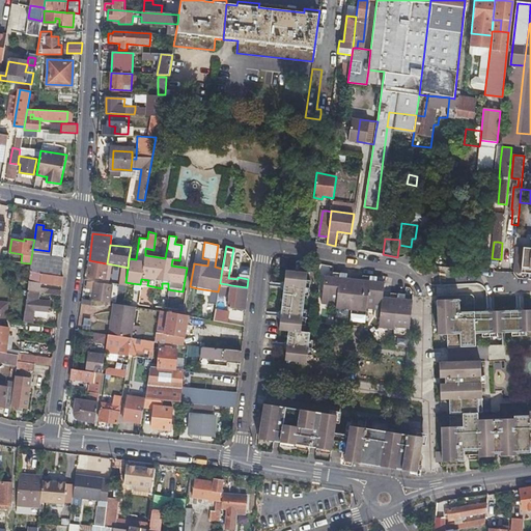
[(528,275),(530,275),(530,249),(514,248),(512,274),(528,275)]
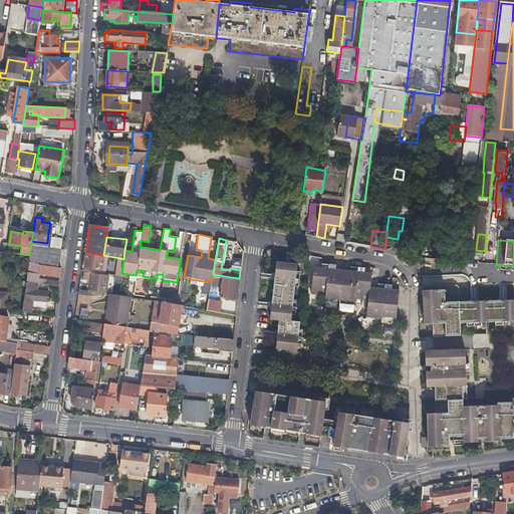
[(28,262),(57,267),(60,248),(31,244),(29,255),(28,262)]
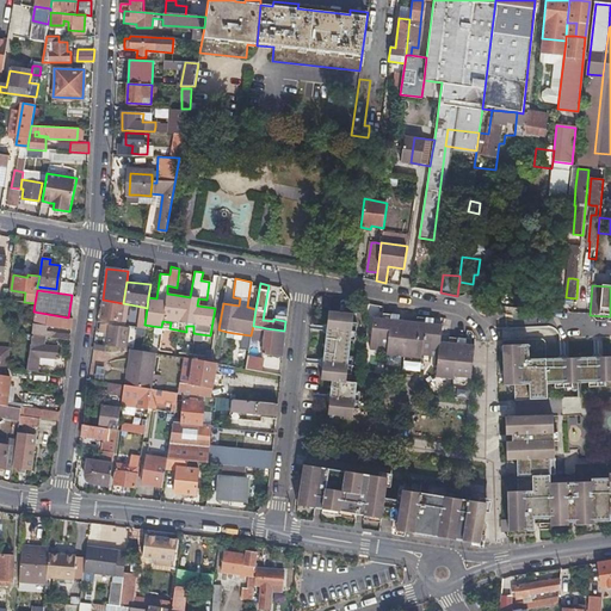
[(119,321),(122,303),(103,300),(100,319),(119,321)]
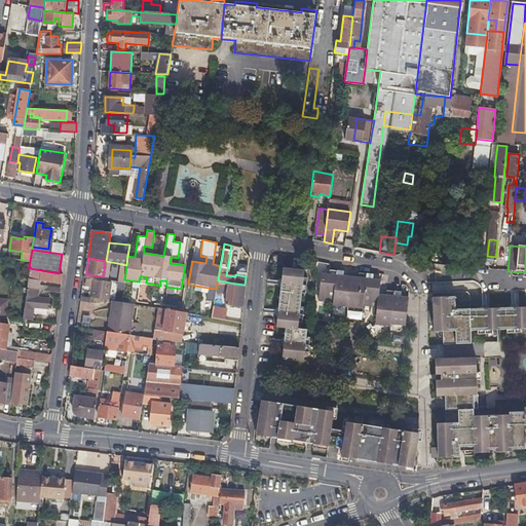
[(124,279),(126,265),(117,263),(115,280),(124,283),(124,279)]
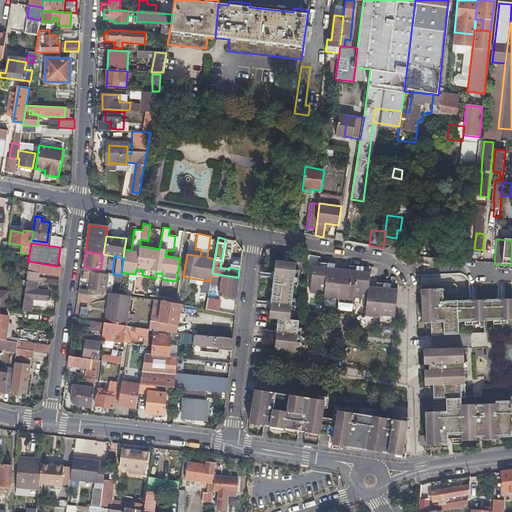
[(279,336),(295,338),(295,334),(296,327),(297,320),(288,319),(289,314),(290,306),(291,298),(292,285),(293,277),(294,270),(295,263),(274,260),(273,270),(277,271),(277,279),(272,279),(270,299),(274,299),(273,307),(269,307),(268,317),(276,318),(275,328),(280,329),(279,336)]
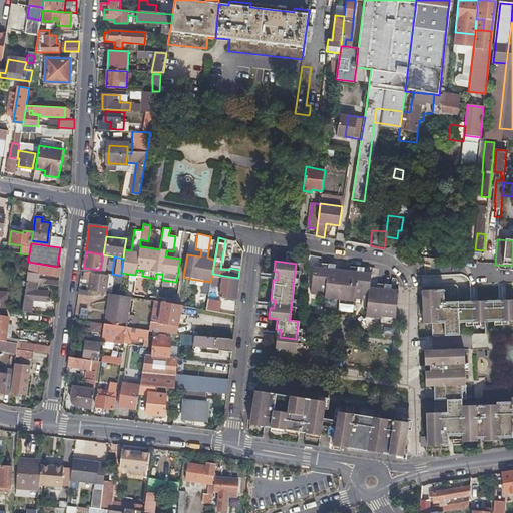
[(60,267),(57,267),(28,262),(26,279),(37,281),(43,282),(44,277),(38,276),(38,271),(59,275),(60,267)]
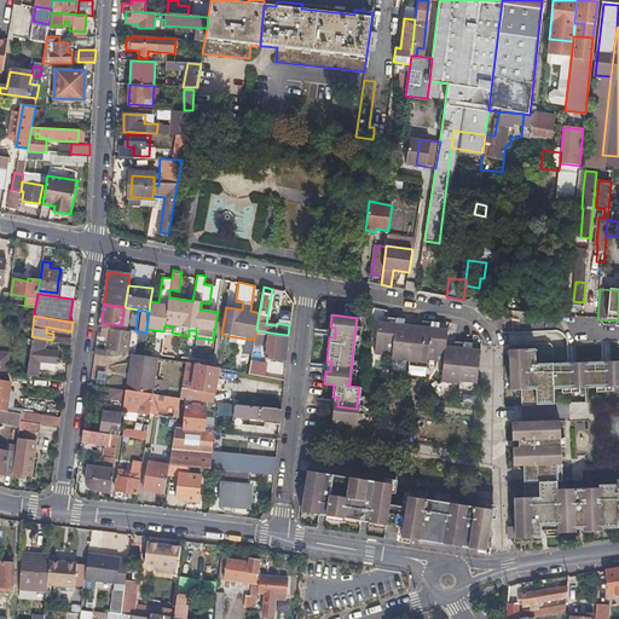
[(386,323),(377,322),(374,353),(391,356),(391,359),(426,363),(426,359),(443,362),(440,382),(458,385),(458,381),(475,382),(479,351),(469,350),(470,343),(453,342),(452,347),(452,353),(443,352),(444,346),(445,330),(437,329),(437,323),(386,317),(386,323)]
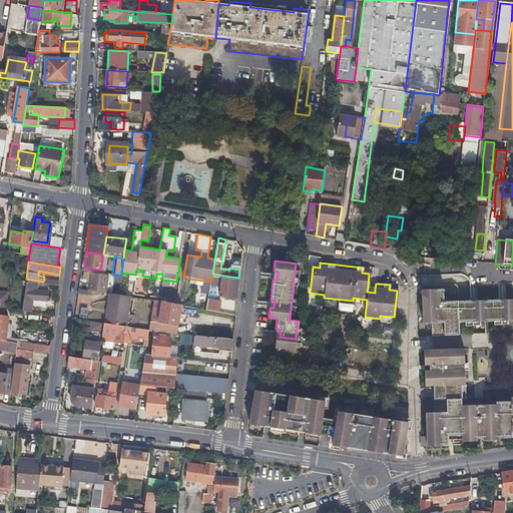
[(105,293),(106,285),(107,276),(90,273),(87,290),(105,293)]
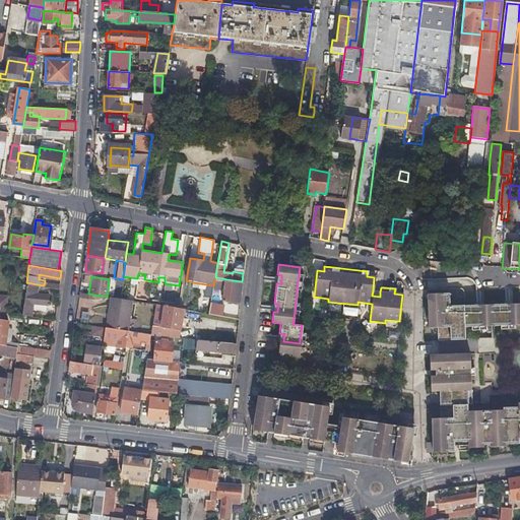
[(222,278),(215,277),(213,285),(220,286),(222,278)]
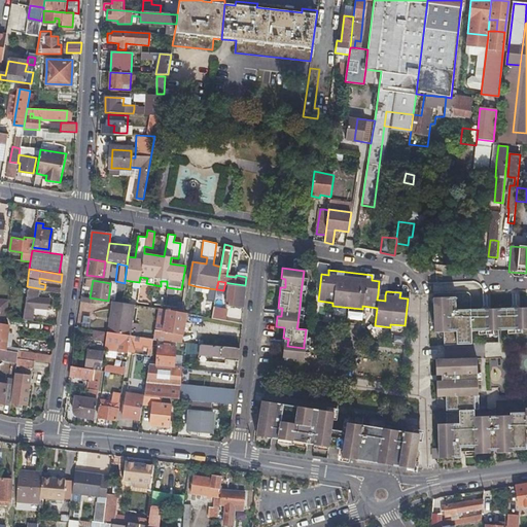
[(243,313),(245,285),(230,283),(227,293),(226,304),(234,305),(233,311),(243,313)]
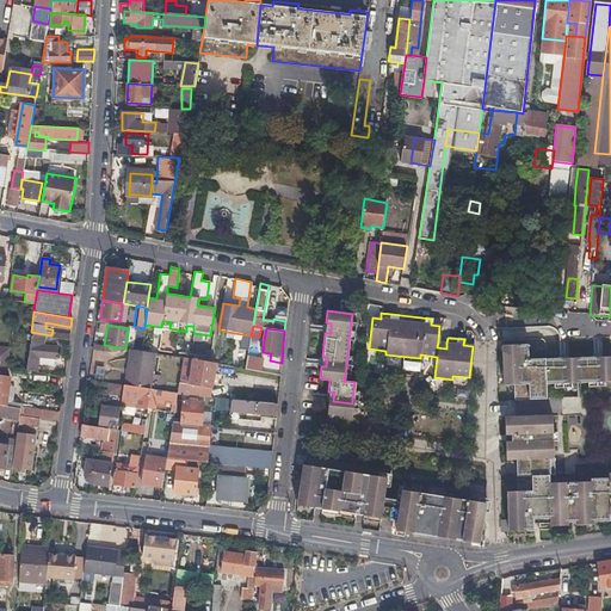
[(43,341),(44,334),(31,332),(26,365),(35,366),(36,358),(55,362),(59,344),(43,341)]
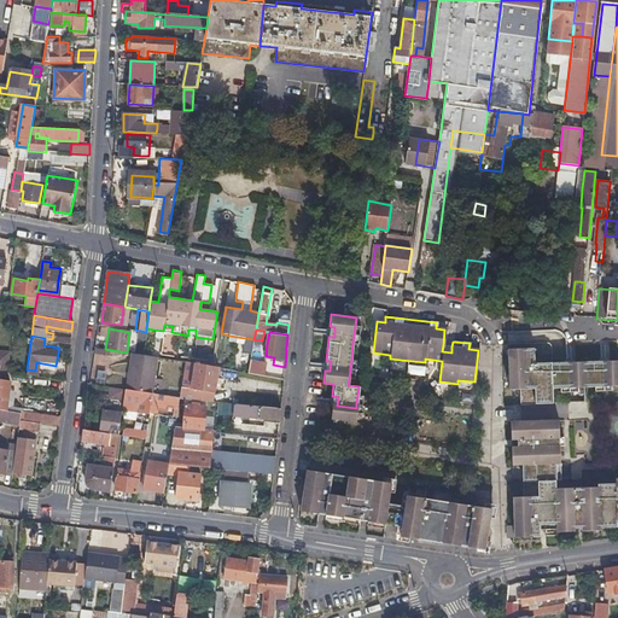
[(520,404),(528,403),(553,403),(553,392),(561,392),(570,392),(578,391),(596,391),(605,391),(613,390),(617,390),(617,360),(534,363),(534,348),(508,349),(509,389),(520,389),(520,404)]
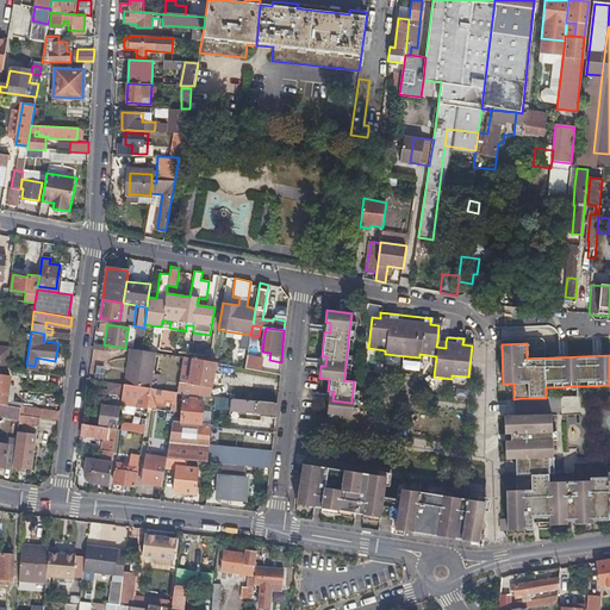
[(155,354),(130,349),(124,385),(150,390),(155,354)]
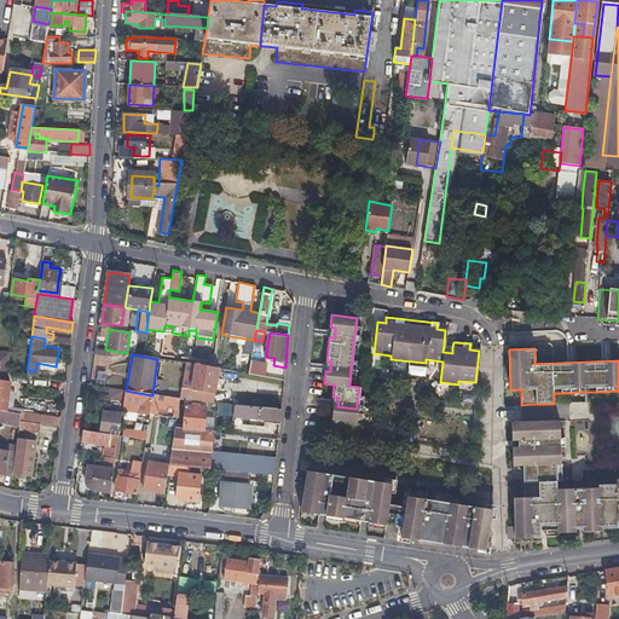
[(186,364),(180,400),(214,403),(218,369),(186,364)]
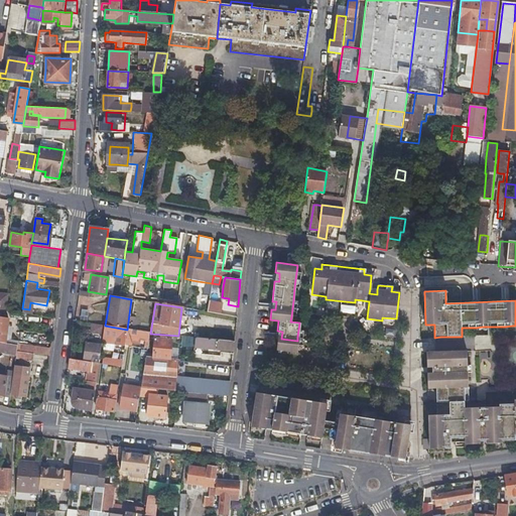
[(97,333),(98,325),(91,323),(89,332),(97,333)]
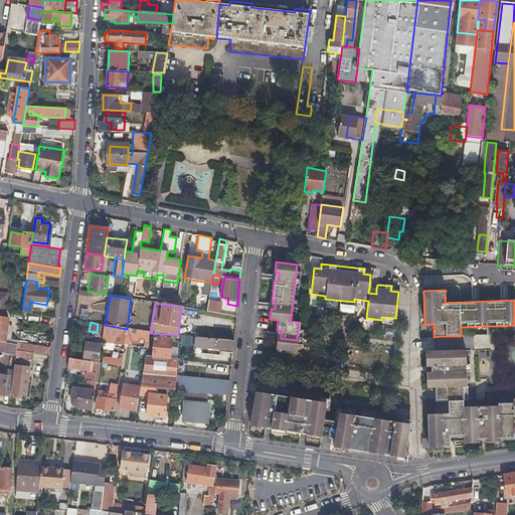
[(116,343),(125,345),(127,329),(105,325),(103,325),(102,333),(101,336),(116,338),(116,343)]
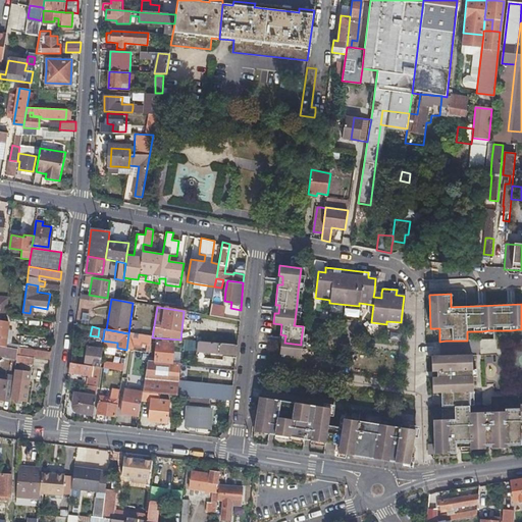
[(128,333),(126,350),(133,351),(134,343),(150,346),(152,337),(128,333)]
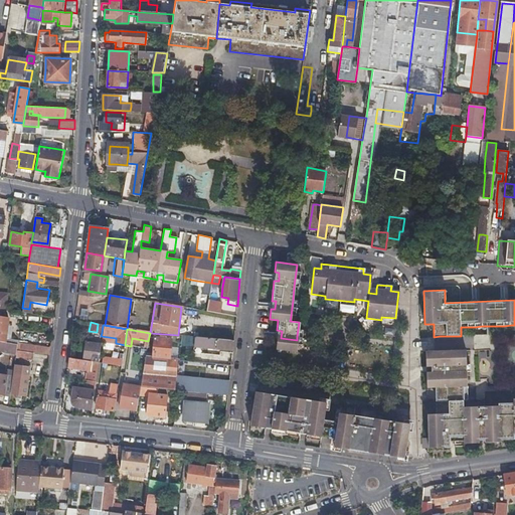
[(152,356),(170,357),(172,339),(161,338),(161,336),(155,335),(152,356)]
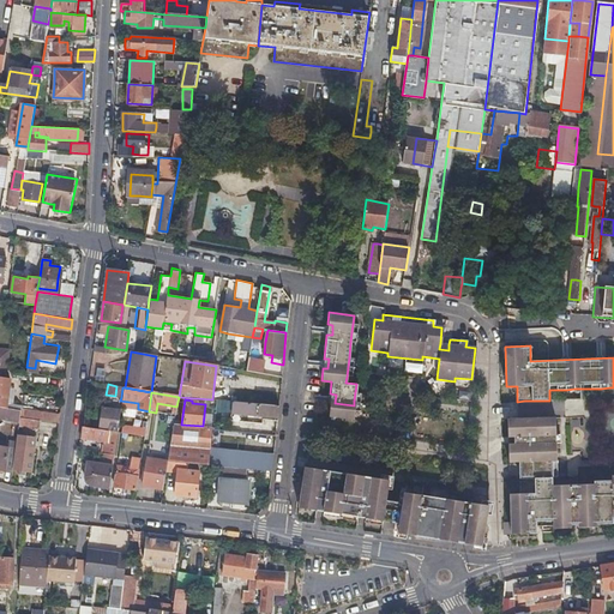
[(566,415),(578,415),(578,399),(566,399),(566,415)]
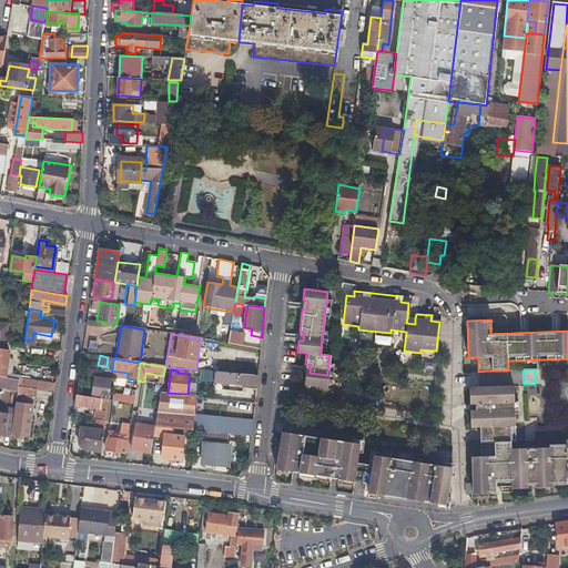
[(257,375),(236,373),(214,371),(214,382),(256,385),(257,375)]
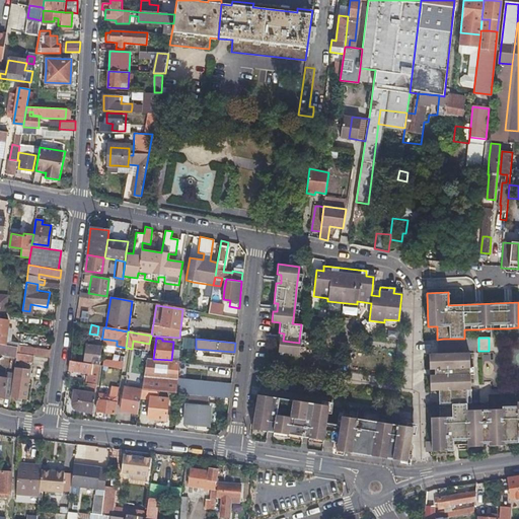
[(298,347),(299,343),(283,341),(283,342),(278,342),(278,348),(298,351),(298,347)]
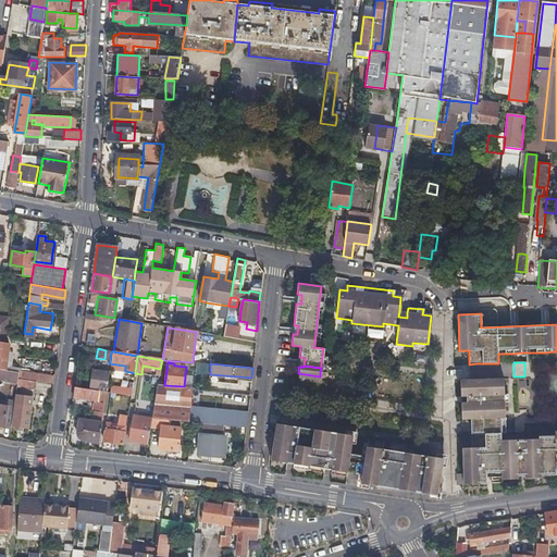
[(19,371),(4,369),(0,368),(0,379),(17,382),(17,375),(19,371)]
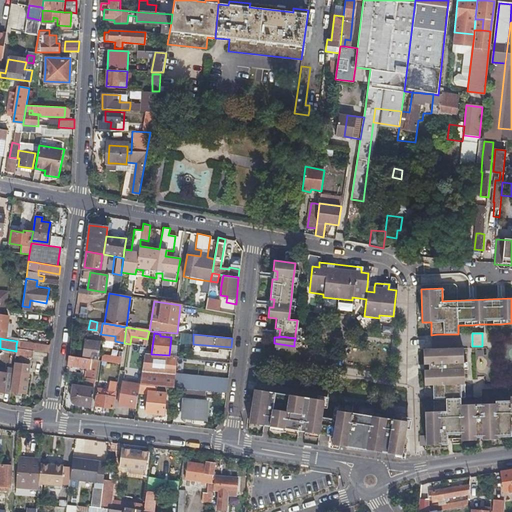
[(17,341),(16,345),(31,347),(32,341),(17,339),(17,341)]
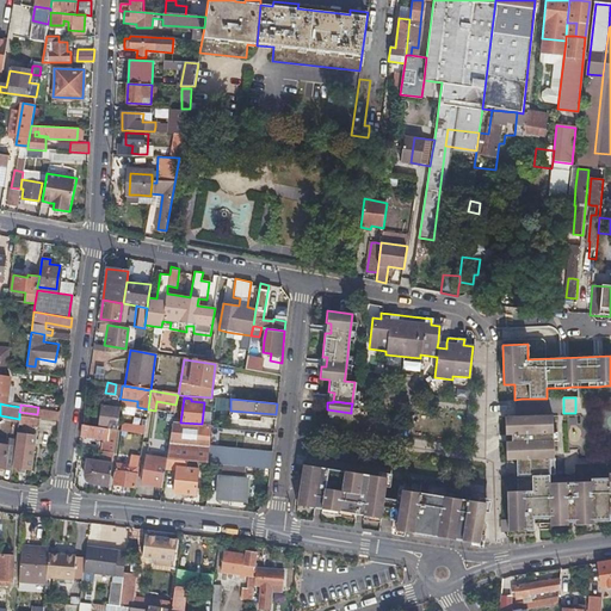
[(118,408),(109,407),(99,405),(97,424),(116,426),(118,408)]
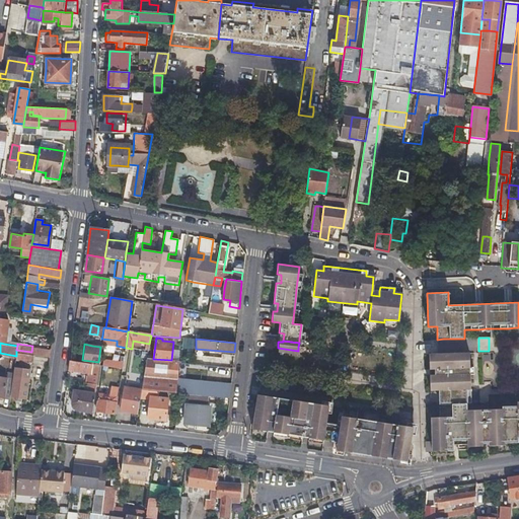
[(129,369),(132,349),(126,348),(123,368),(129,369)]
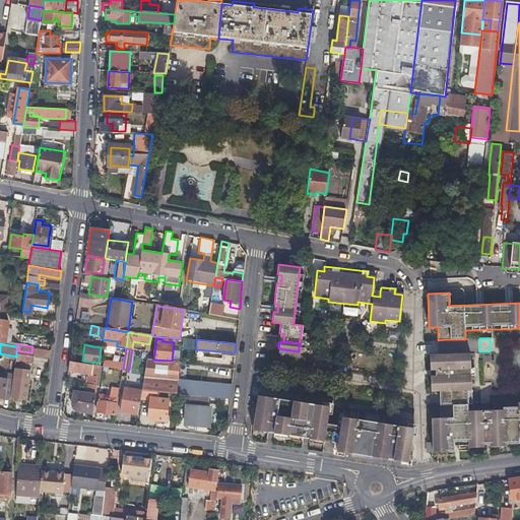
[(31,352),(16,350),(16,356),(15,358),(33,361),(34,353),(31,352)]
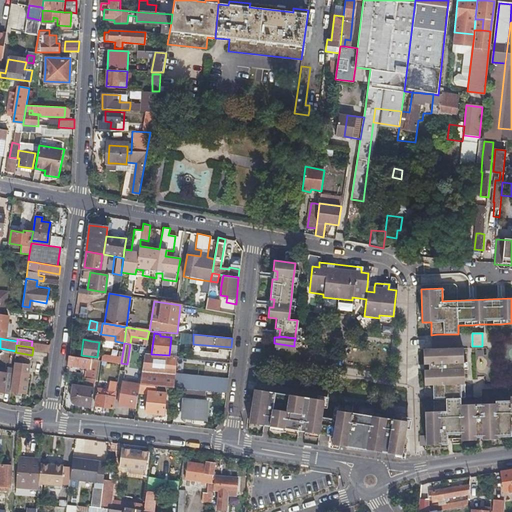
[(448,435),(454,435),(454,430),(461,430),(462,433),(462,436),(469,435),(469,440),(477,440),(477,435),(483,435),(483,440),(491,439),(490,435),(498,434),(497,432),(504,432),(504,436),(511,436),(511,432),(511,431),(511,395),(510,396),(510,399),(496,400),(495,403),(461,404),(461,398),(465,397),(464,347),(428,349),(428,356),(424,356),(424,364),(428,364),(429,370),(424,370),(424,378),(429,378),(429,380),(429,385),(433,385),(433,398),(433,411),(426,412),(427,445),(448,444),(448,435)]
